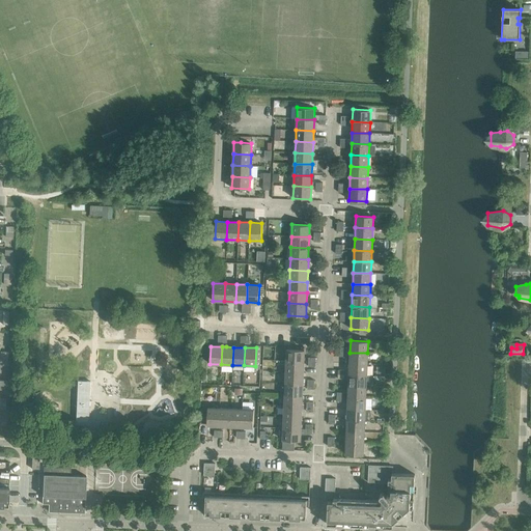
[(286,350),(286,361),(304,362),(304,350),(286,350)]
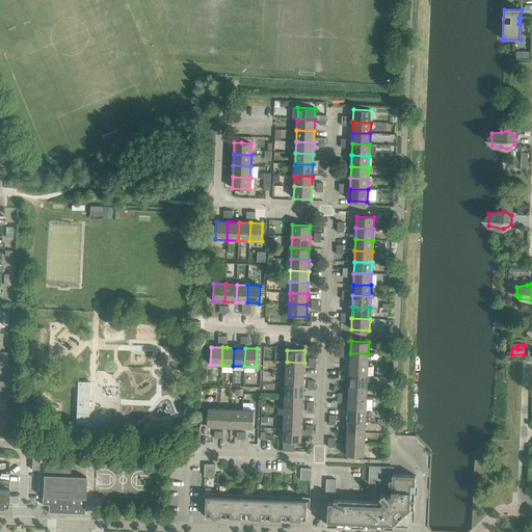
[(350,353),(350,364),(368,365),(368,353),(350,353)]
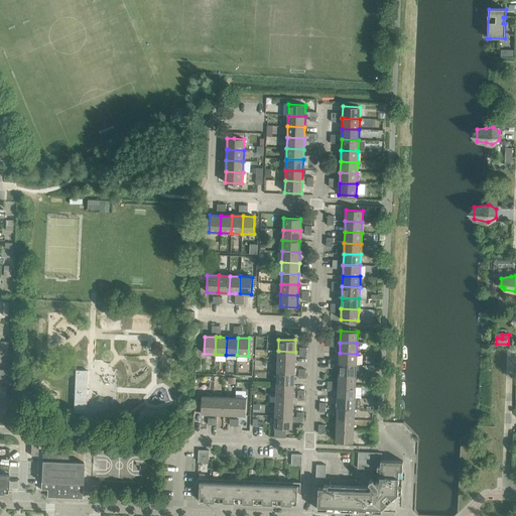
[(278,351),(277,362),(294,363),(295,352),(278,351)]
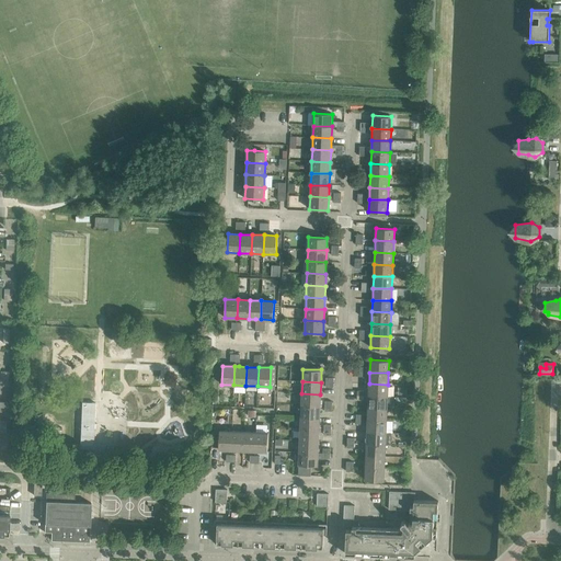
[(369,384),(368,396),(387,397),(388,385),(369,384)]
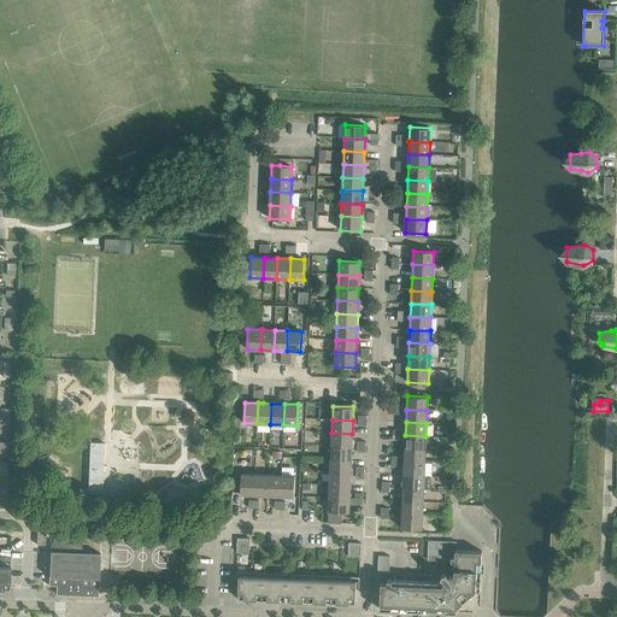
[(438,424),(438,434),(447,435),(447,425),(438,424)]
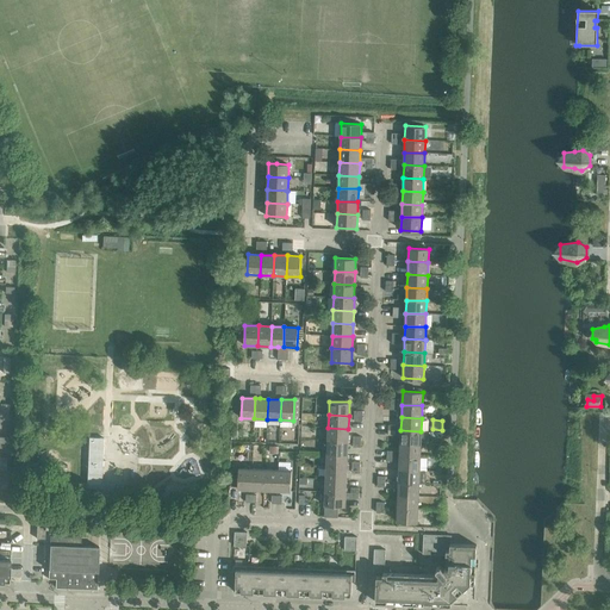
[(328,428),(328,441),(348,441),(348,429),(328,428)]
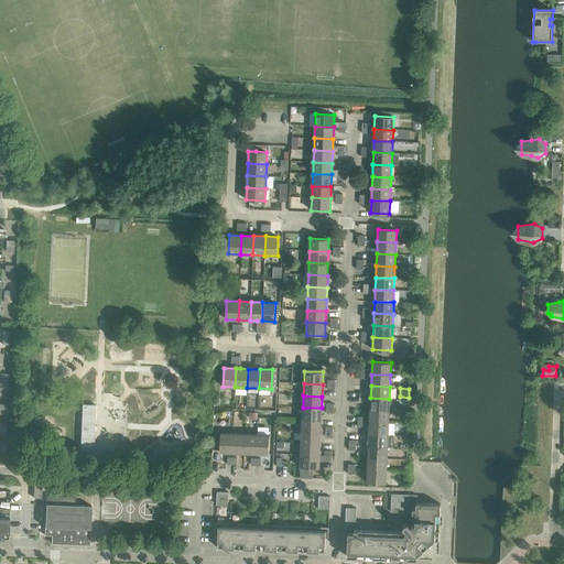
[(370,398),(370,410),(389,411),(389,399),(370,398)]
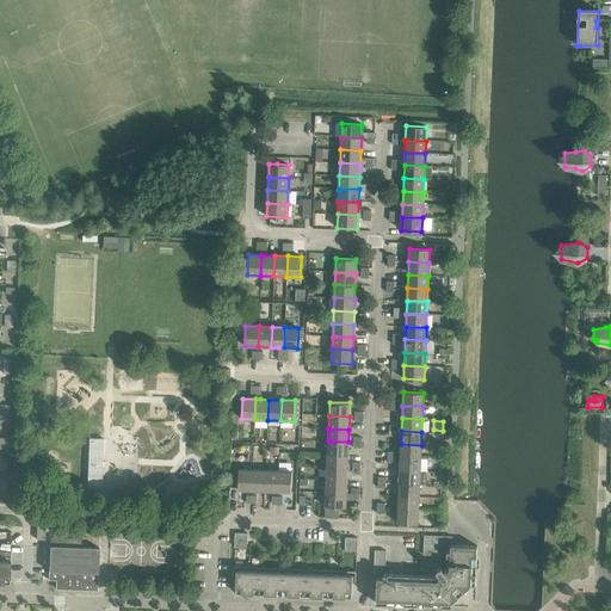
[(88,438),(86,489),(102,489),(104,439),(88,438)]
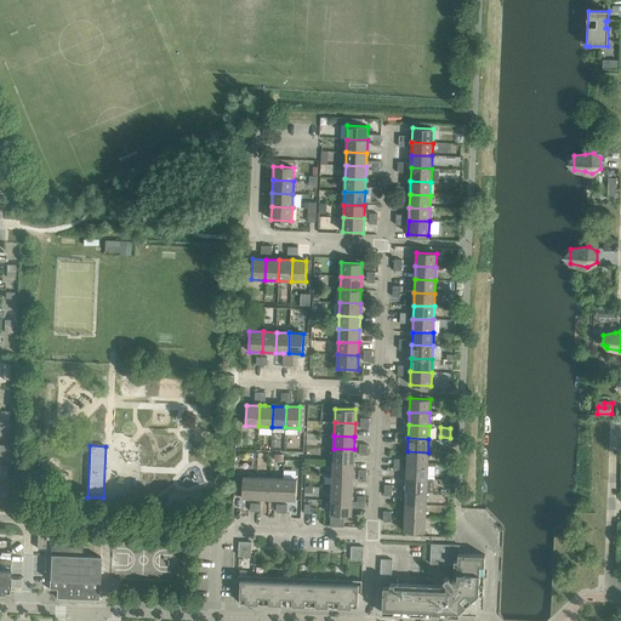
[(334,449),(332,461),(353,462),(354,449),(334,449)]
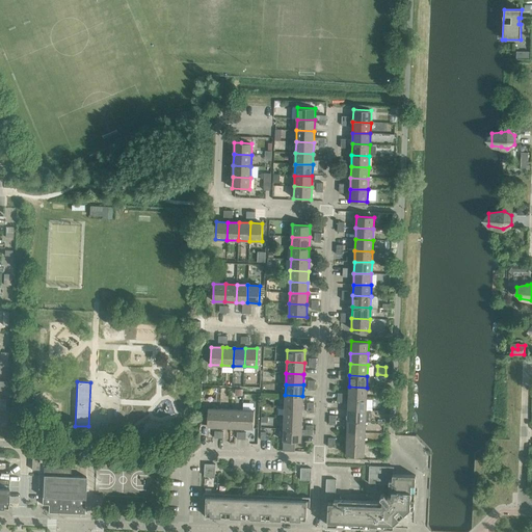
[(349,387),(348,398),(366,399),(367,388),(349,387)]
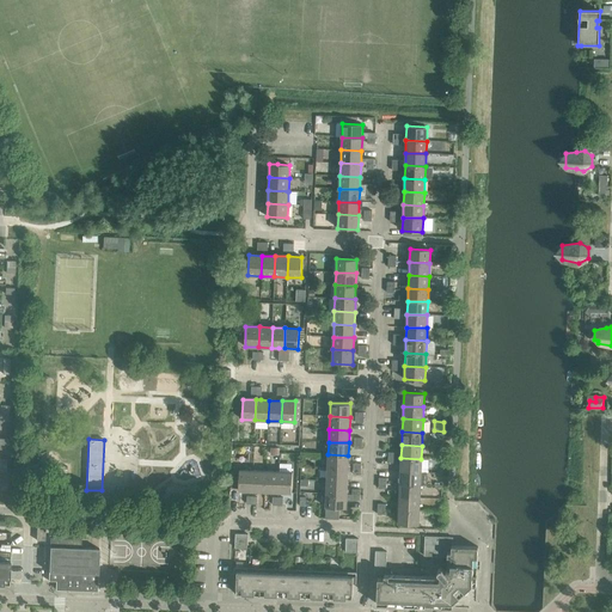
[(328,454),(328,467),(348,469),(348,456),(328,454)]
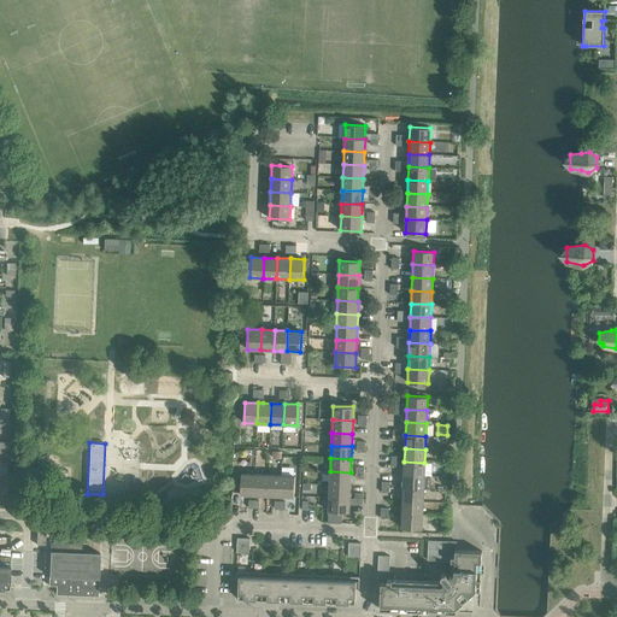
[(404,462),(404,475),(424,476),(424,463),(404,462)]
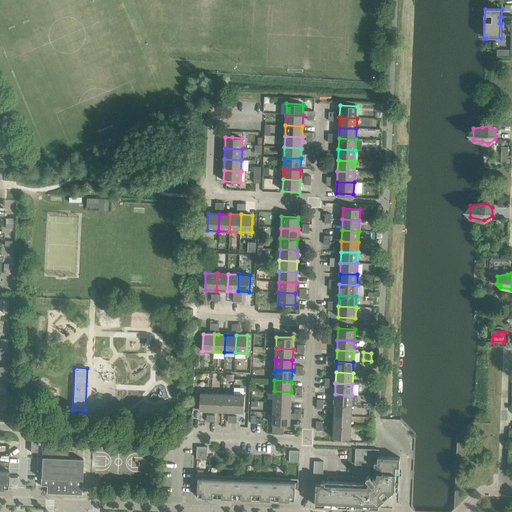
[(274,391),(273,402),(290,403),(291,392),(274,391)]
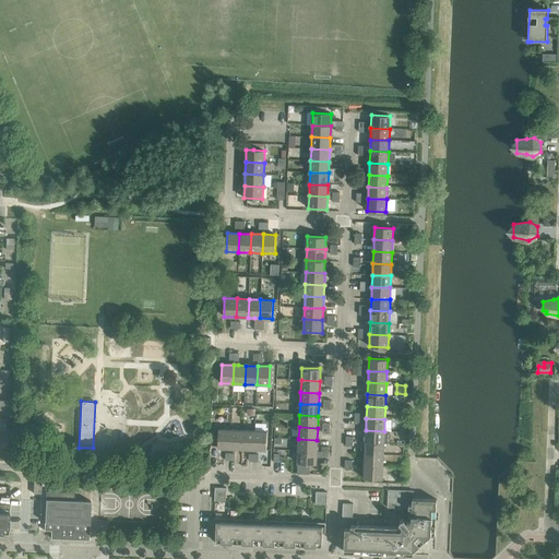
[(217,448),(230,449),(230,430),(218,429),(217,445),(217,448)]
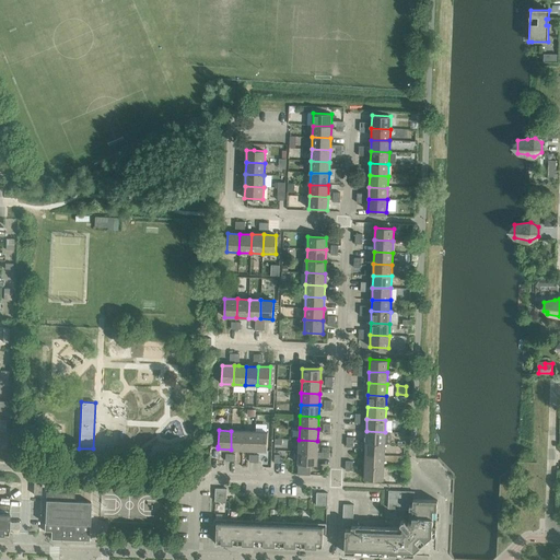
[(231,450),(243,450),(243,431),(231,431),(231,450)]
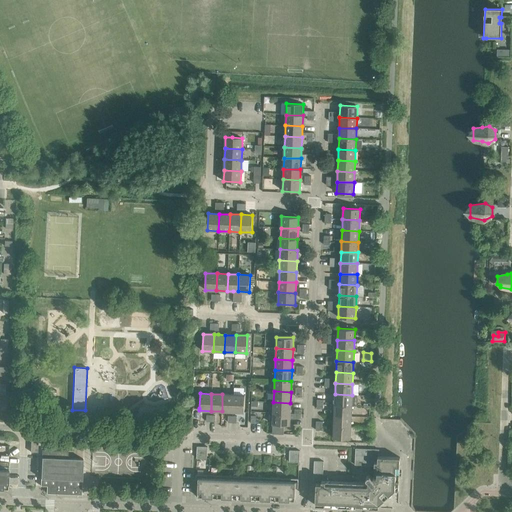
[(222,411),(232,412),(233,395),(222,394),(222,411)]
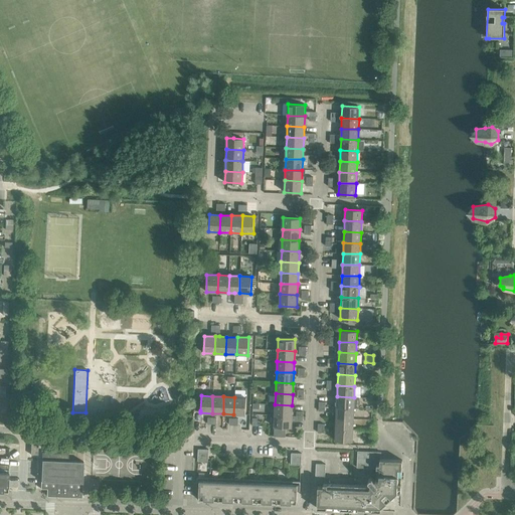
[(337,396),(336,407),(354,408),(359,408),(359,397),(354,397),(337,396)]
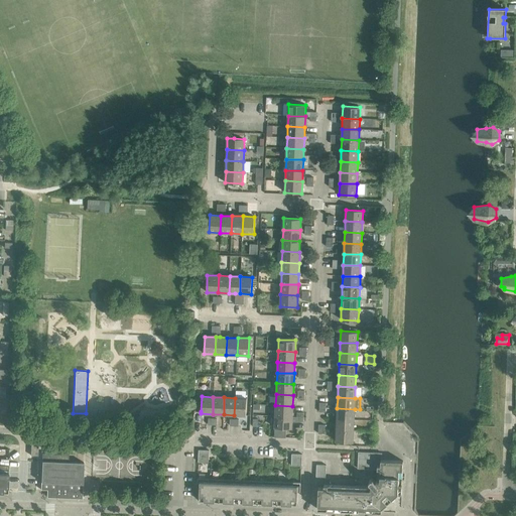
[(235,398),(234,415),(246,415),(246,398),(235,398)]
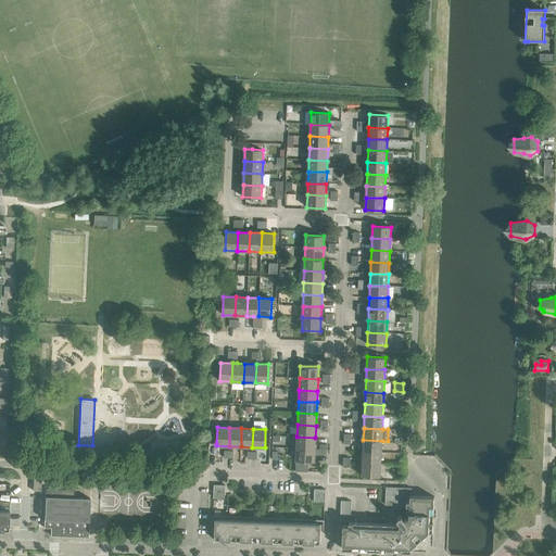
[(297,437),(297,449),(319,450),(320,444),(315,444),(315,438),(297,437)]
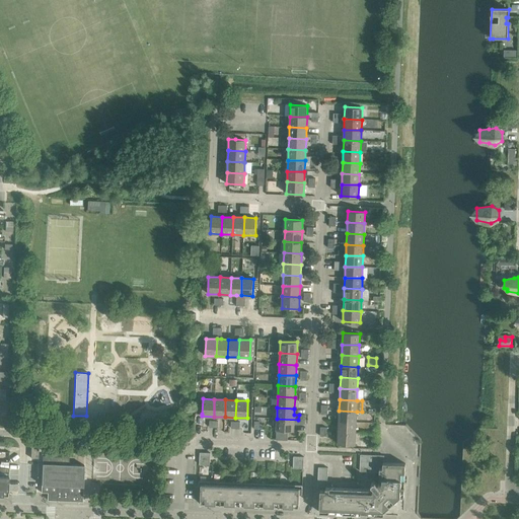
[(339,411),(339,422),(356,422),(357,412),(339,411)]
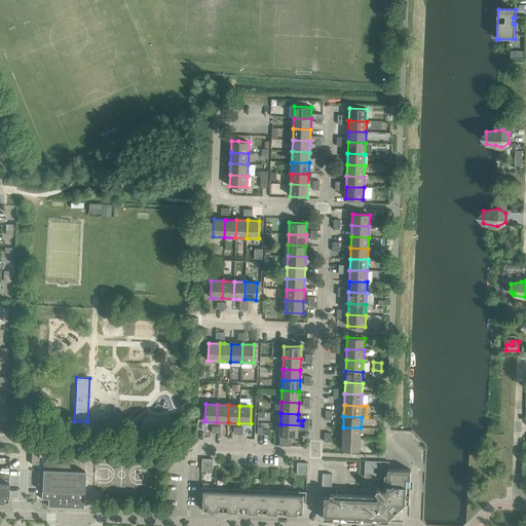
[(302,425),(280,424),(279,446),(291,446),(292,437),(298,437),(298,429),(302,430),(302,429),(302,425)]
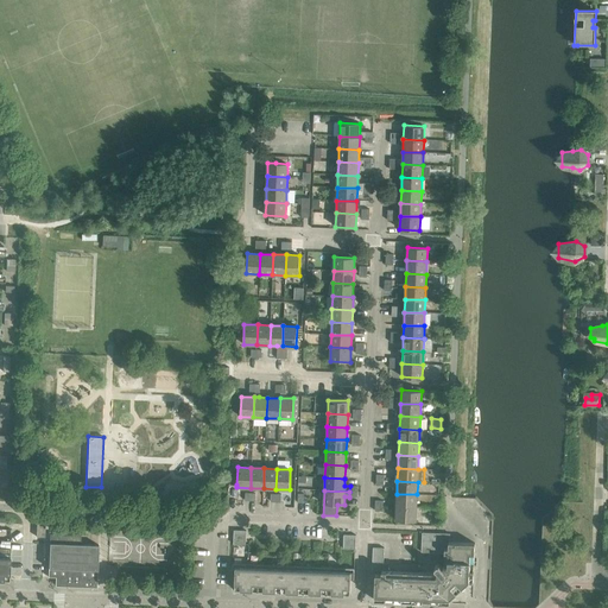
[(397,494),(396,507),(417,507),(417,494),(397,494)]
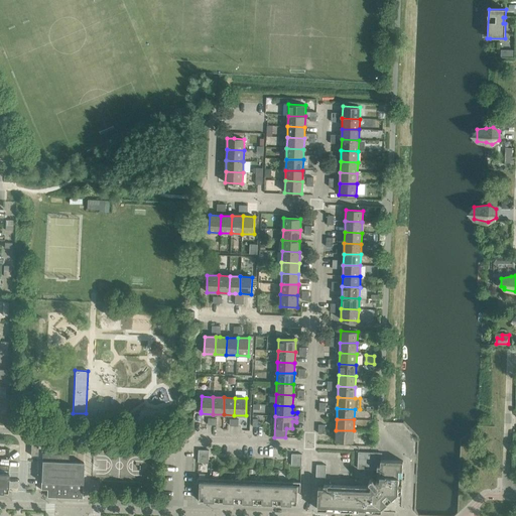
[(354,430),(336,430),(336,441),(353,442),(354,430)]
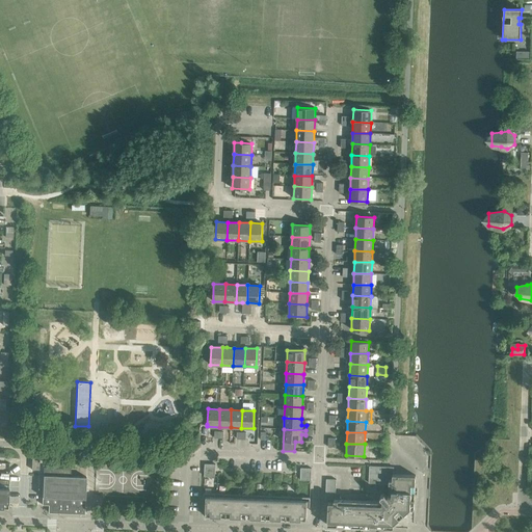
[(204,476),(214,477),(215,464),(205,463),(204,476)]
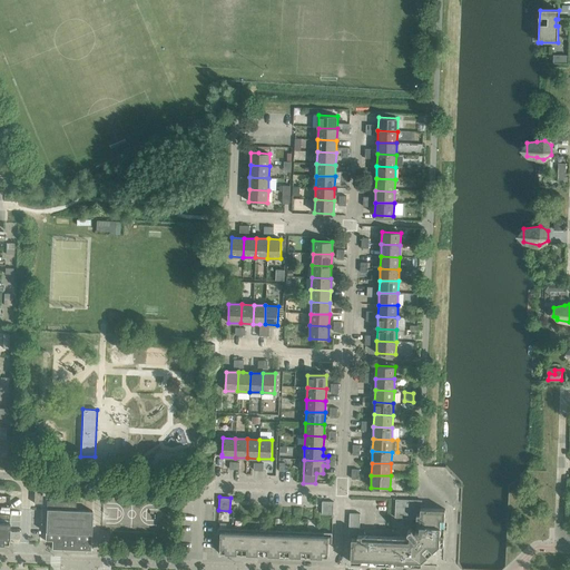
[(420,509),(421,509),(422,500),(395,499),(395,518),(416,519),(416,516),(420,516),(420,509)]
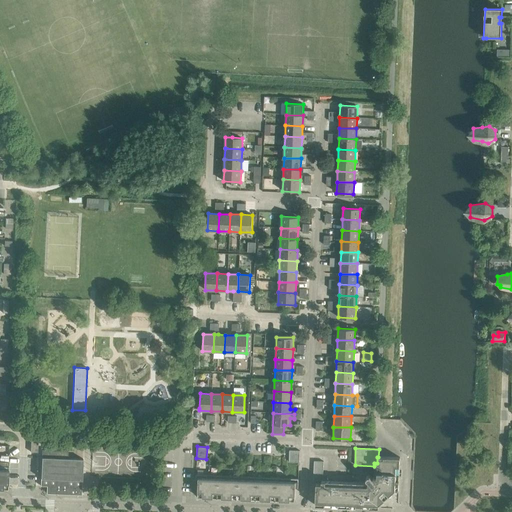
[(67,458),(68,451),(42,450),(40,486),(49,486),(48,494),(81,495),(83,459),(67,458)]
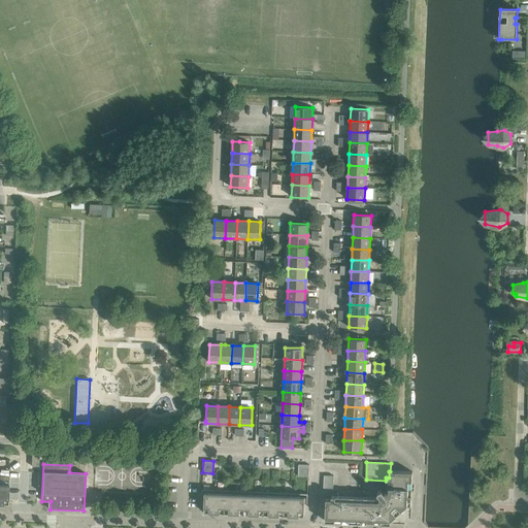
[(298,476),(308,476),(308,465),(298,464),(298,476)]
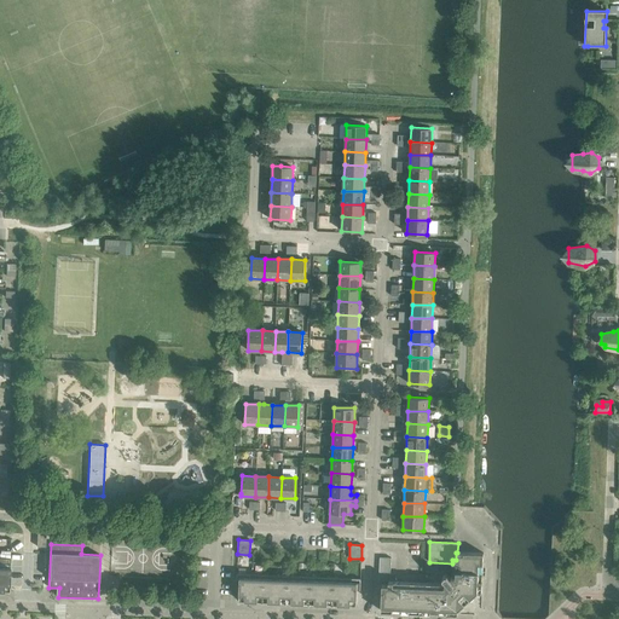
[(382,584),(382,585),(381,611),(457,614),(458,609),(476,593),(481,593),(484,553),(457,553),(456,553),(456,560),(452,560),(452,563),(456,563),(456,577),(452,577),(450,578),(446,574),(445,574),(443,576),(443,578),(446,582),(444,583),(444,586),(431,586),(432,583),(426,583),(426,586),(415,585),(415,582),(410,582),(410,585),(393,584),(393,580),(389,580),(389,584),(382,584)]
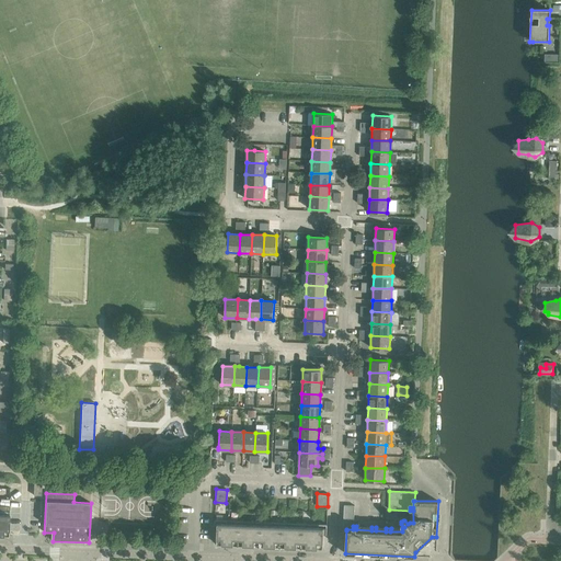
[(0,535),(8,536),(9,505),(0,504),(0,535)]
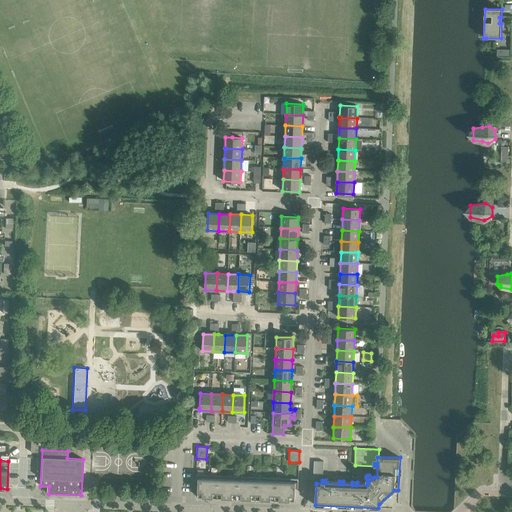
[(322,483),(322,480),(323,461),(314,461),(313,484),(316,484),(316,483),(322,483)]
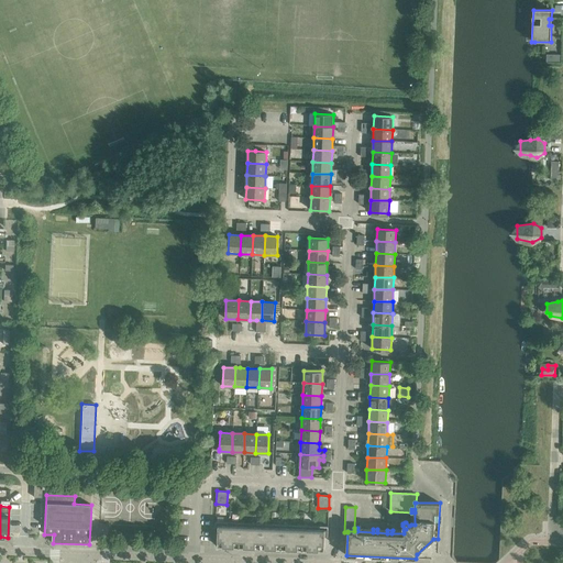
[(217,547),(271,549),(272,527),(265,527),(266,523),(256,523),(256,527),(244,526),(244,522),(235,522),(235,526),(223,526),(223,522),(216,521),(214,533),(218,533),(217,547)]
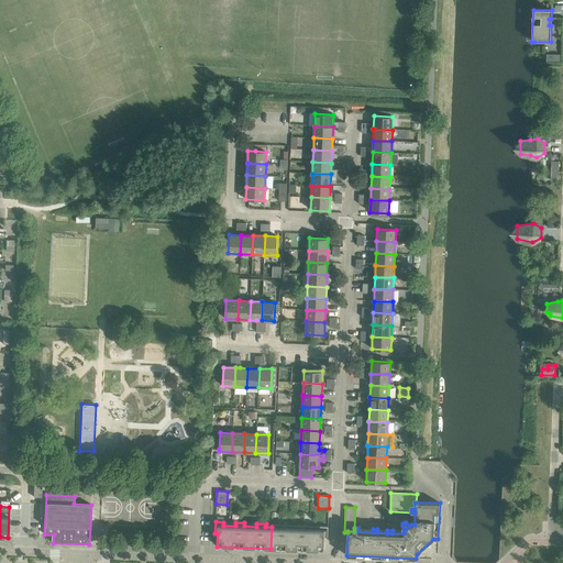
[(272,527),(271,549),(324,551),(324,538),(328,538),(328,527),(320,526),(319,529),(308,529),(308,526),(298,525),(298,528),(293,528),(287,528),(287,525),(277,525),(277,528),(272,527)]
